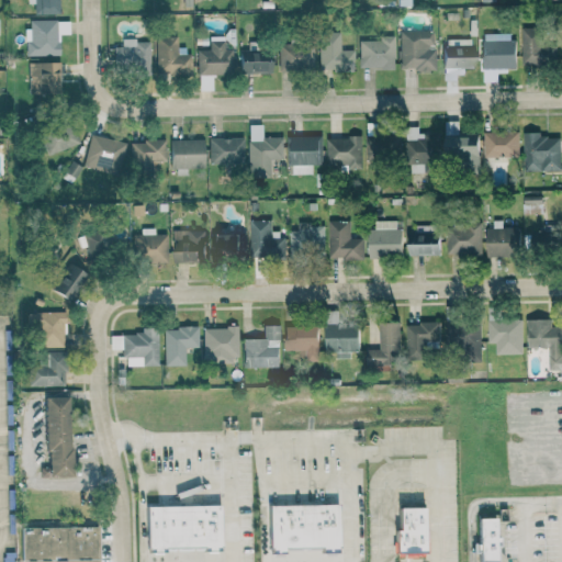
[(26,0),(26,4),(35,3),(35,13),(58,13),(58,0),(26,0)]
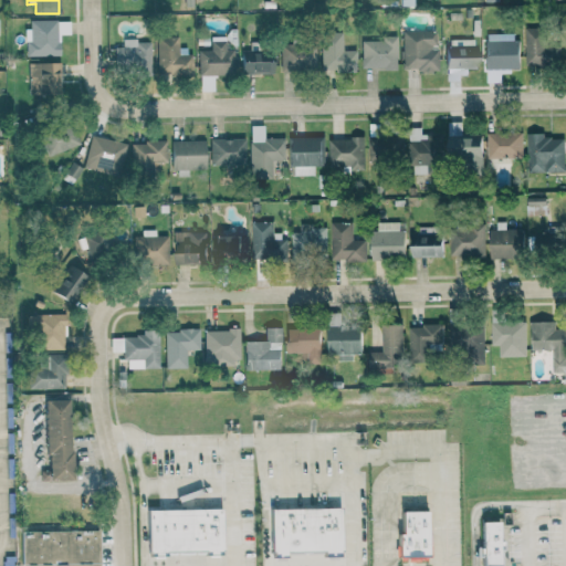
[(524,64),(557,64),(557,44),(548,44),(548,29),(524,28),(524,64)]
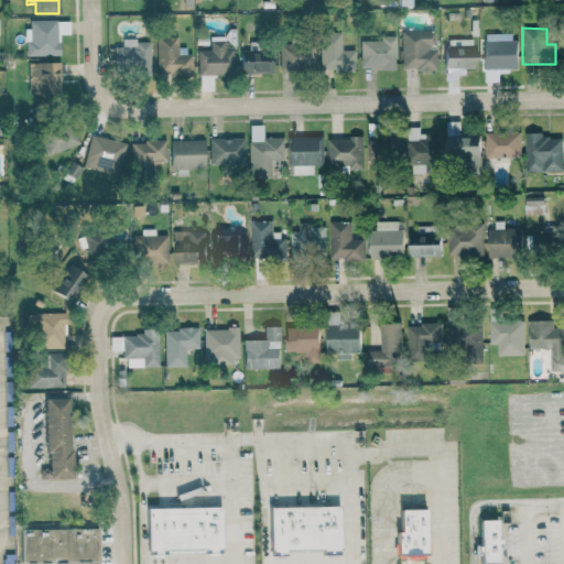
[(435,30),(400,31),(401,71),(435,69),(435,30)]
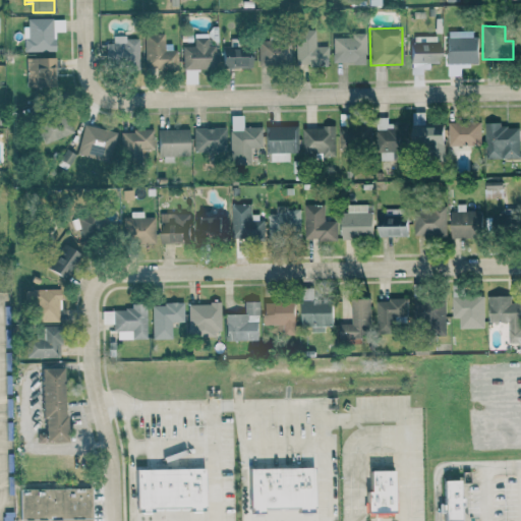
[(328,47),(314,46),(314,31),(295,30),(294,66),(327,67),(328,47)]
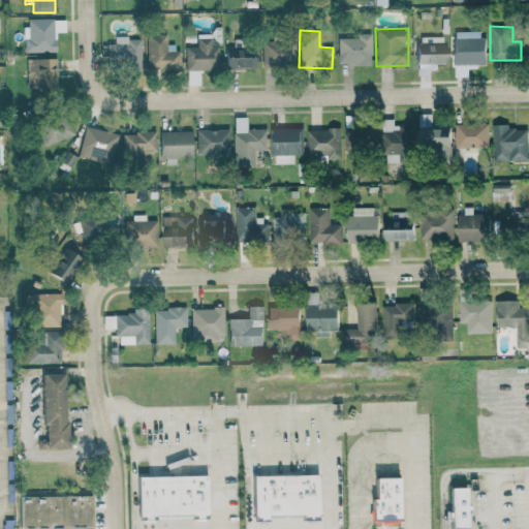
[(337,38),(338,64),(371,64),(371,33),(356,34),(356,37),(337,38)]
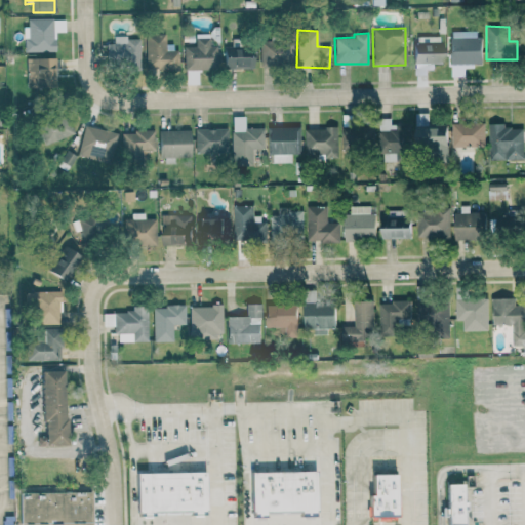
[(144,34),(145,71),(177,70),(177,50),(165,50),(165,34),(144,34)]
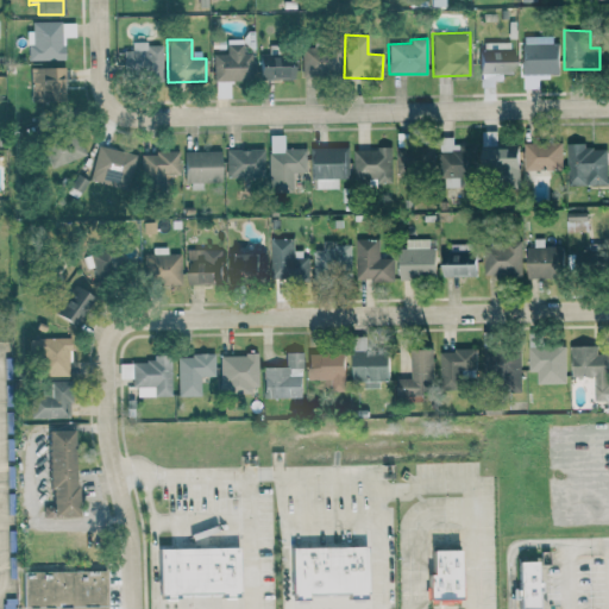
[(212,81),(252,81),(252,50),(244,50),(244,39),(225,39),(225,54),(212,55),(212,81)]
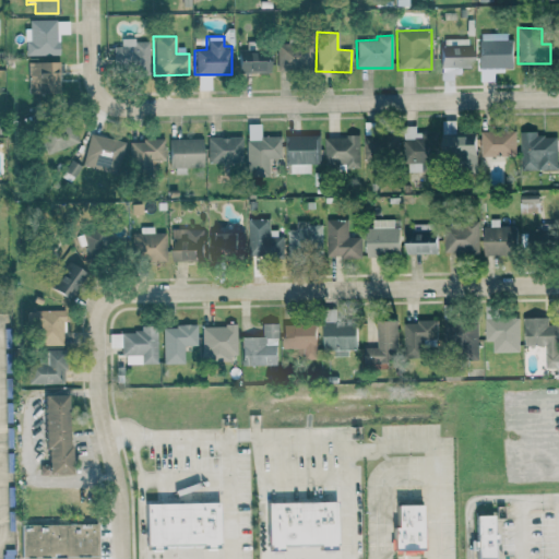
[(470,70),(470,38),(440,39),(441,80),(453,80),(453,70),(470,70)]
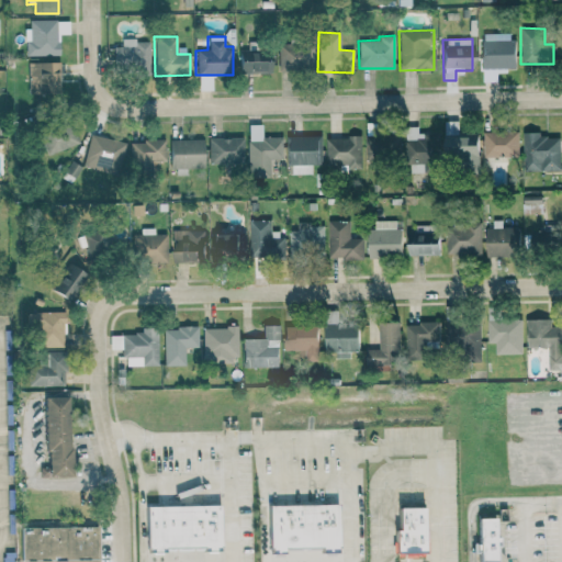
[(481,40),(482,69),(515,68),(514,38),(481,40)]
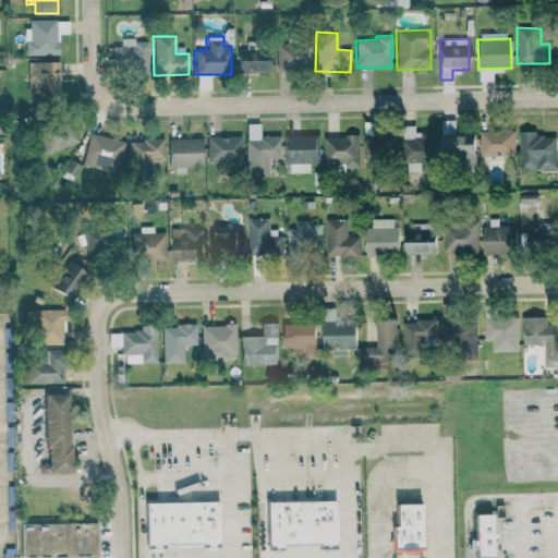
[(147,39),(120,40),(120,46),(112,46),(112,73),(148,72),(147,39)]
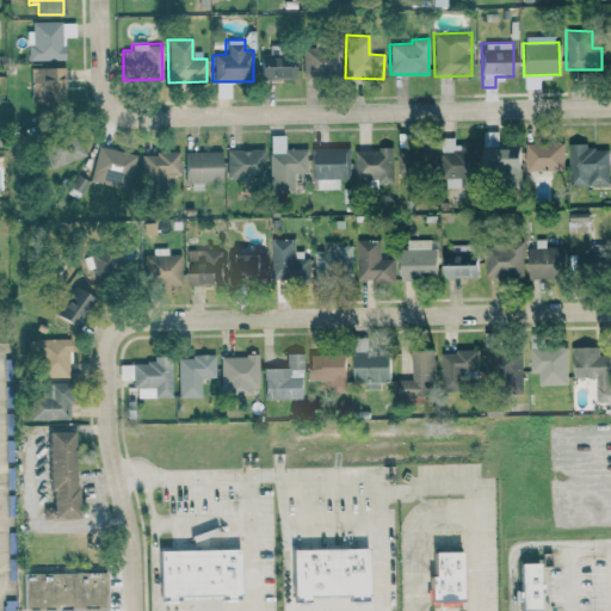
[(301,48),(302,76),(340,75),(339,47),(301,48)]
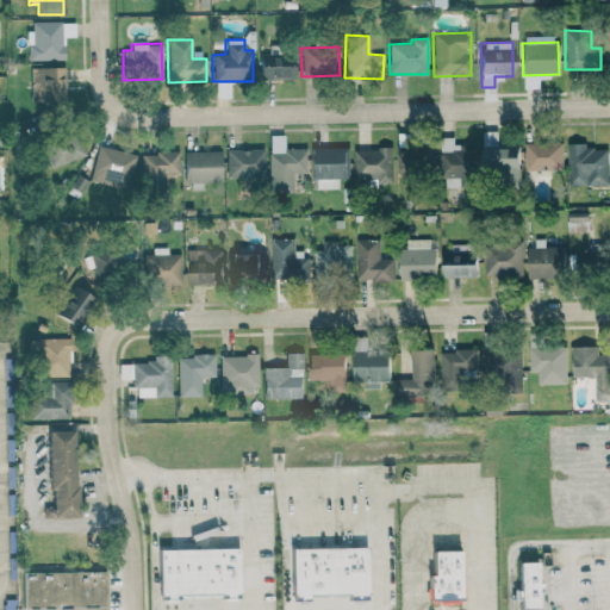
[(293,79),(292,55),(257,56),(259,80),(293,79)]
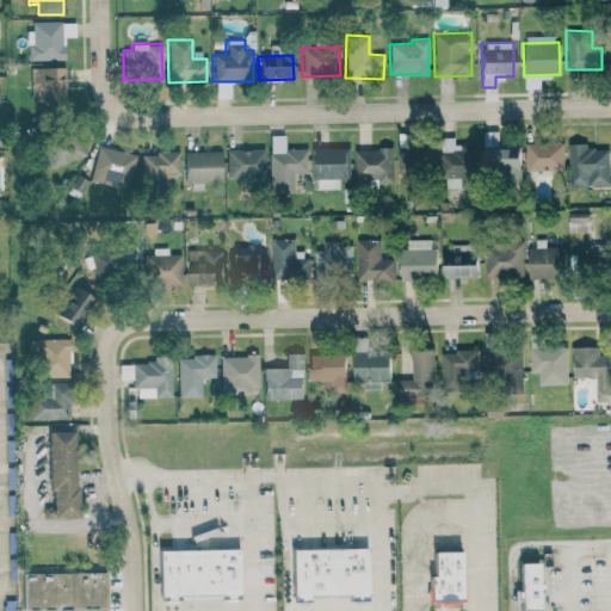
[(30,68),(31,104),(65,103),(63,67),(30,68)]
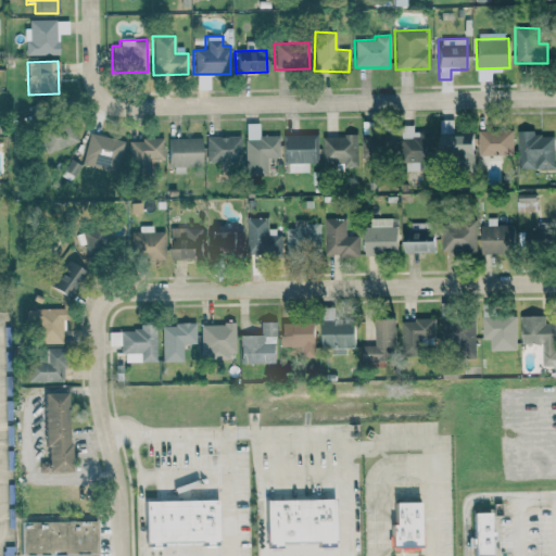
[(472,134),(453,134),(453,119),(439,121),(440,155),(458,155),(458,167),(474,166),(472,134)]
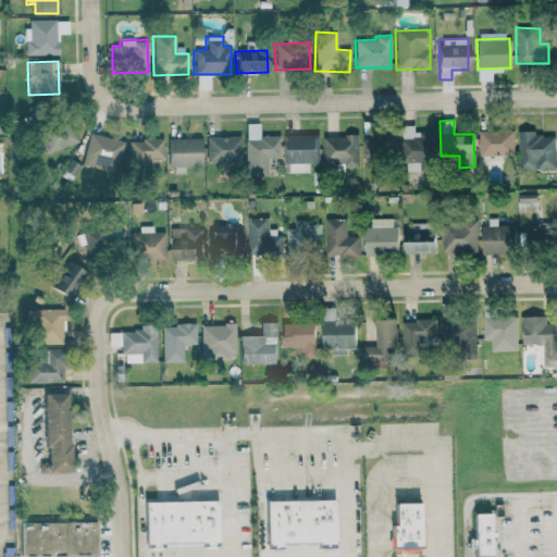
[(77,144),(71,122),(38,133),(45,153),(77,144)]
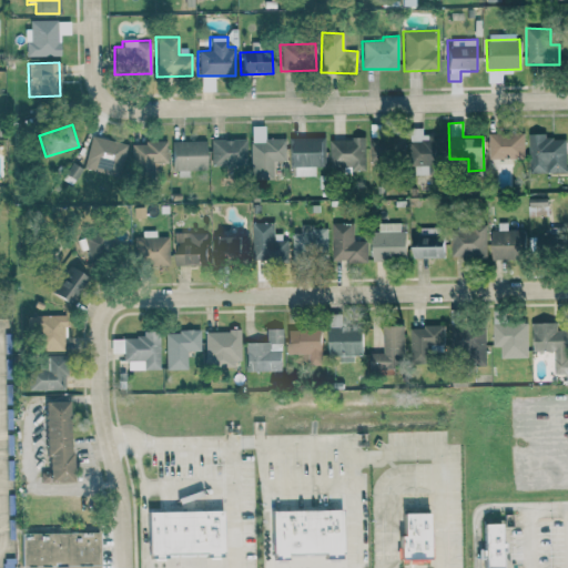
[(285,161),(284,139),(264,139),(263,125),(249,127),(251,180),(272,179),(272,162),(285,161)]
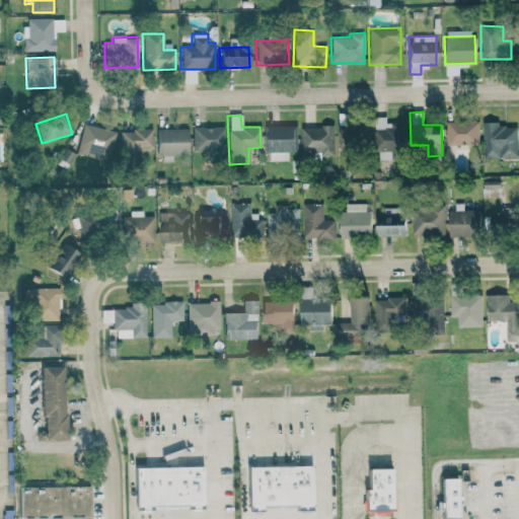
[(375,117),(374,159),(397,159),(398,129),(385,128),(386,118),(375,117)]
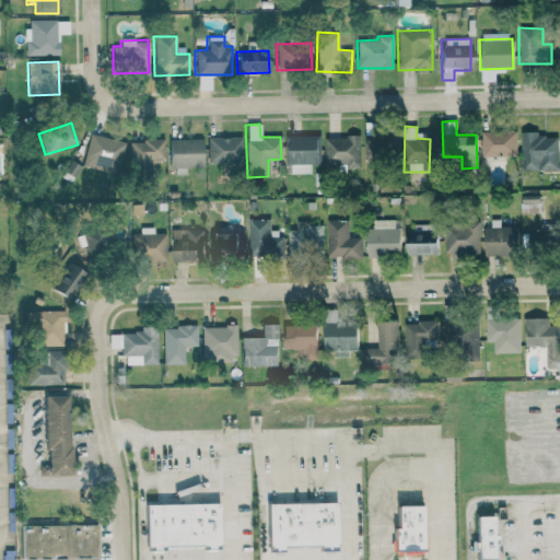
[(481,131),(481,156),(516,155),(516,130),(481,131)]
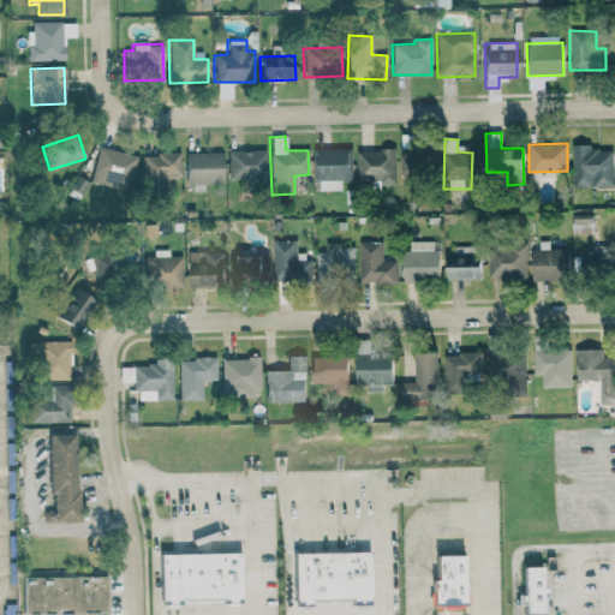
[(571,148),(572,187),(613,186),(611,147),(571,148)]
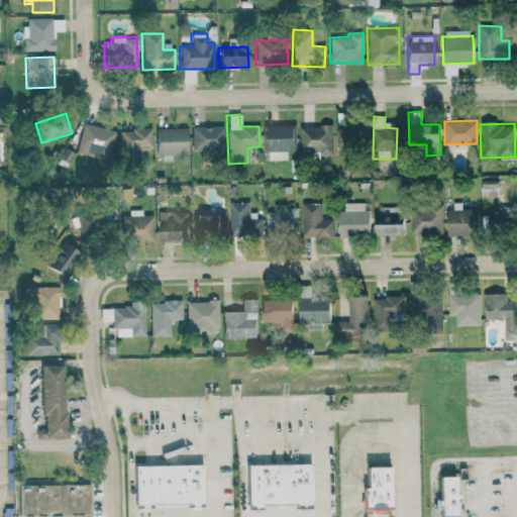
[(108,161),(113,130),(81,124),(76,154),(108,161)]
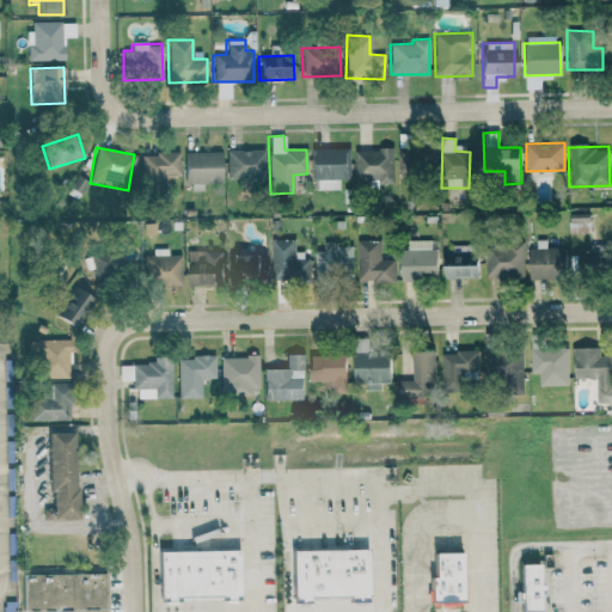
[(396,148),(396,173),(427,172),(427,169),(435,169),(435,147),(396,148)]
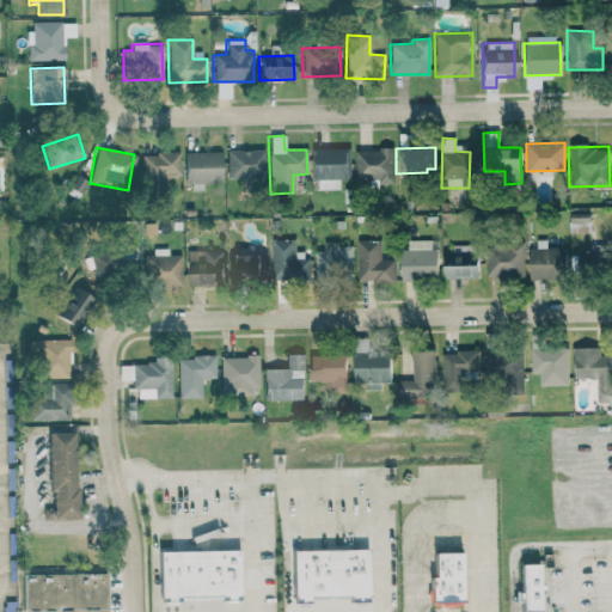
[(226,151),(226,179),(265,177),(264,148),(226,151)]
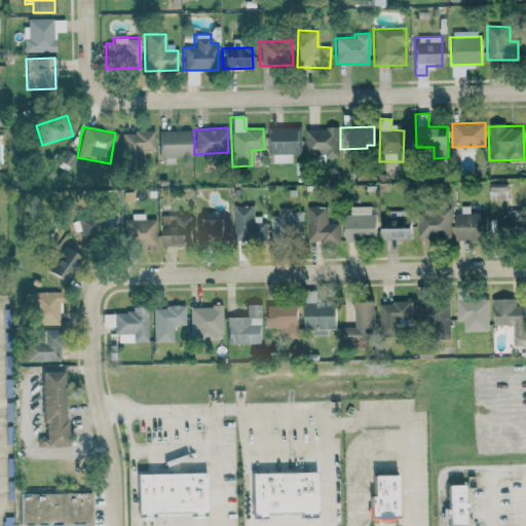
[(271,163),(292,163),(291,154),(299,154),(298,127),(270,127),(271,163)]
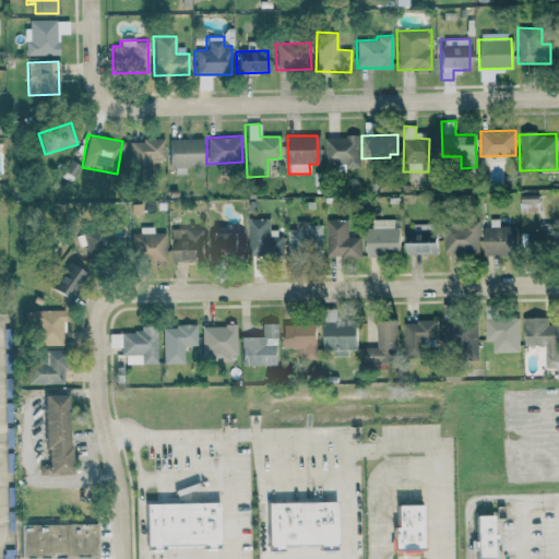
[(324,137),(323,164),(345,164),(345,167),(359,167),(359,137),(324,137)]
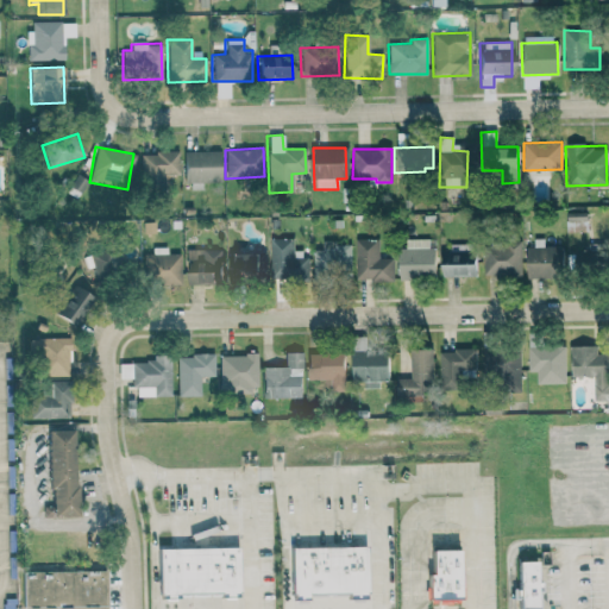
[(219,151),(184,151),(184,190),(201,189),(201,182),(220,181),(219,151)]
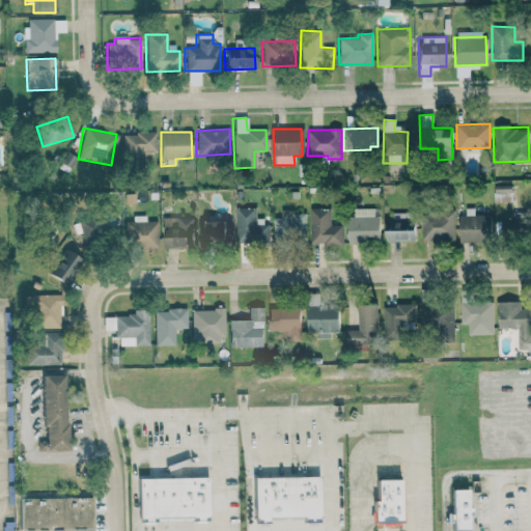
[(156,152),(155,133),(122,134),(122,168),(143,167),(142,152),(156,152)]
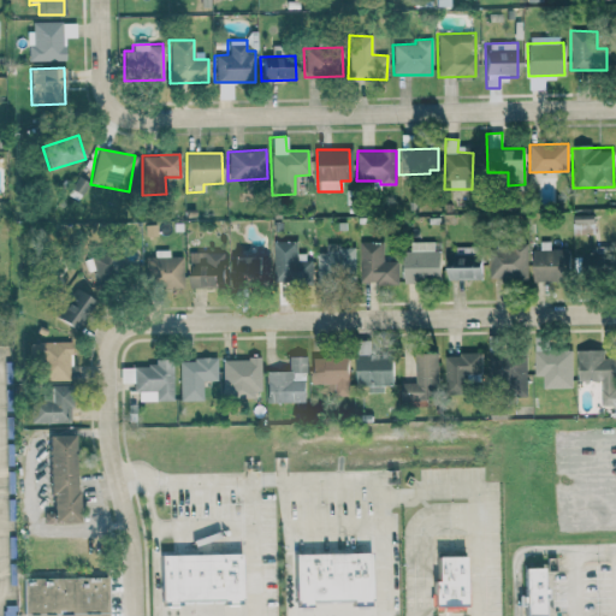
[(593,235),(593,215),(572,215),(573,235),(593,235)]
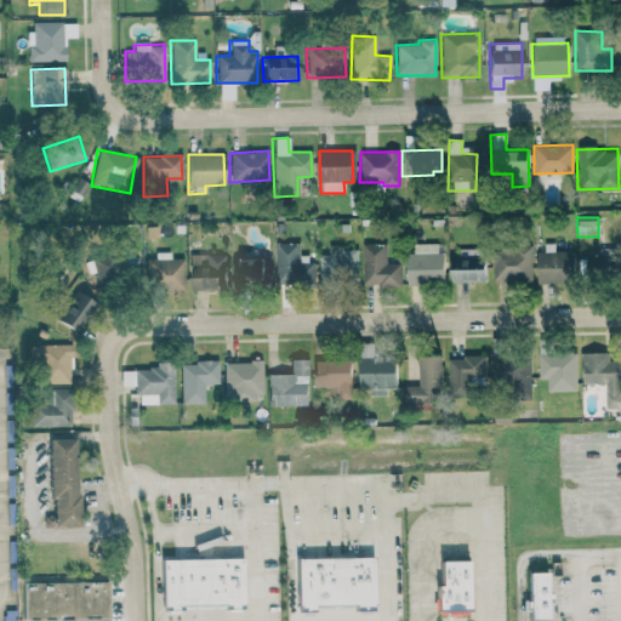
[(298,255),(298,243),(274,243),(275,285),(313,284),(312,255),(298,255)]
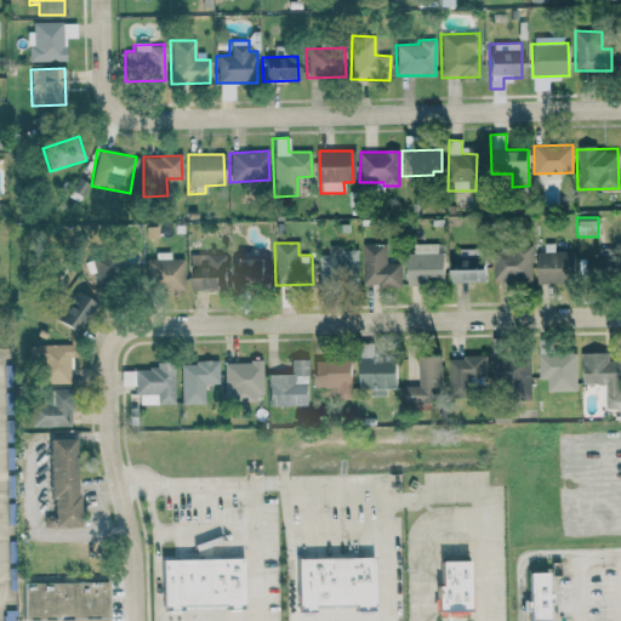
[(536,251),(536,283),(571,283),(570,252),(553,252),(553,243),(543,244),(543,251),(536,251)]
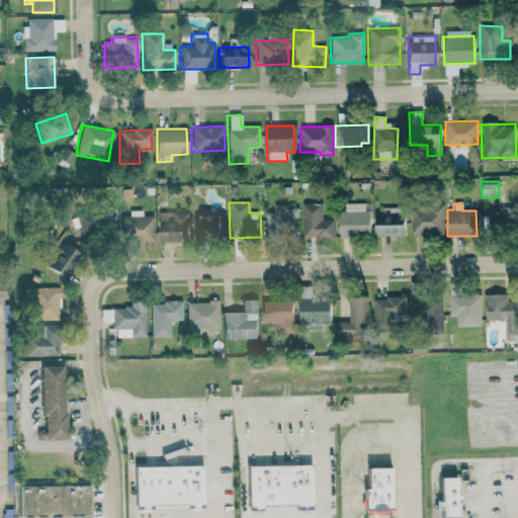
[(303,239),(335,238),(334,220),(322,220),(322,203),(301,203),(303,239)]
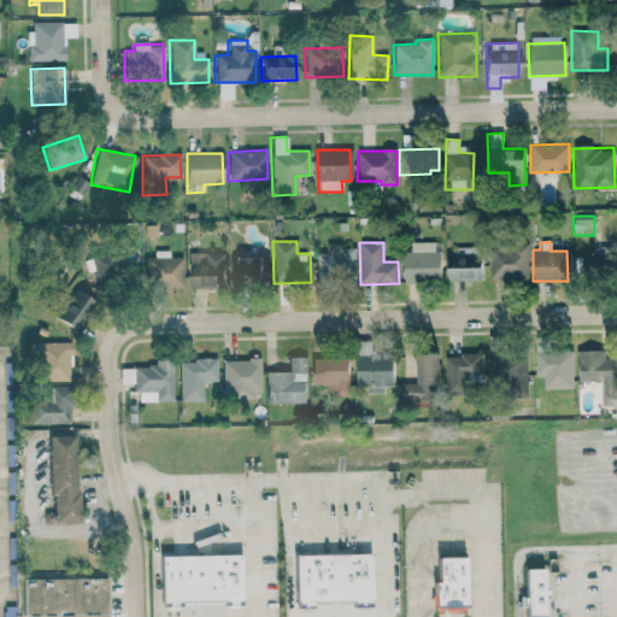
[(404,282),(441,282),(440,251),(434,251),(434,242),(410,242),(410,252),(404,252),(404,282)]
